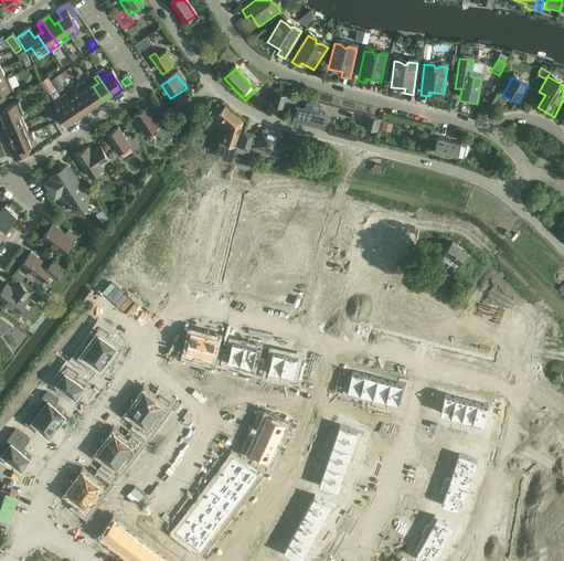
[(0,104),(4,103),(2,96),(12,92),(8,81),(4,82),(0,84),(0,104)]
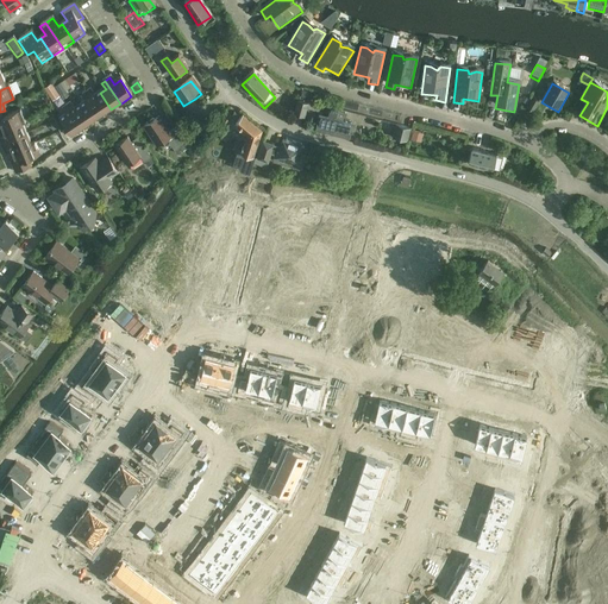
[(51,87),(44,93),(48,99),(50,101),(57,96),(56,94),(54,90),(51,87)]
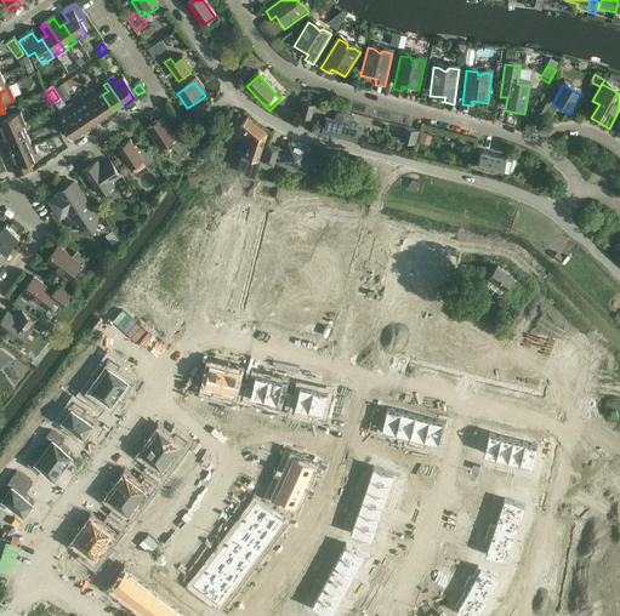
[(56,91),(55,92),(57,96),(58,98),(60,101),(61,101),(67,97),(61,89),(56,91)]
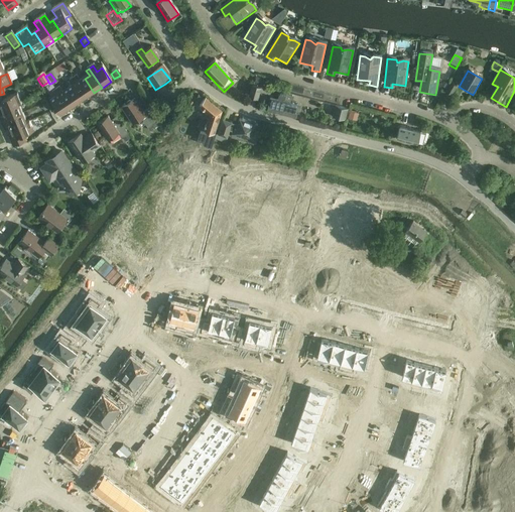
[(72,80),(86,99),(94,93),(85,79),(80,83),(76,78),(72,80)]
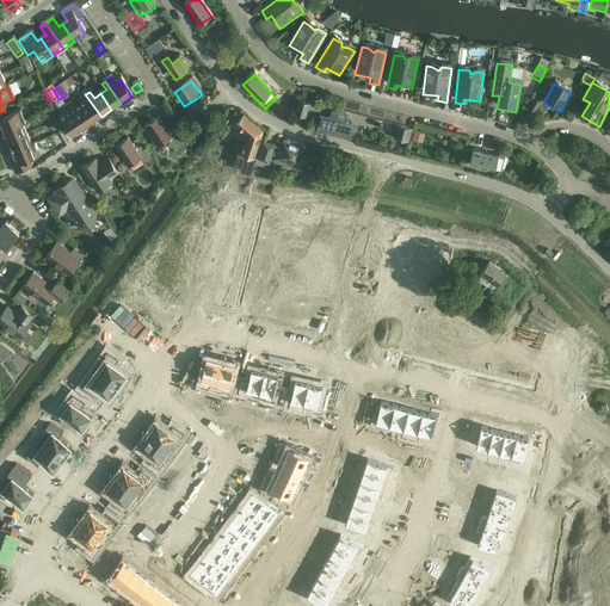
[(86,104),(79,107),(91,124),(102,117),(85,94),(81,97),(86,104)]
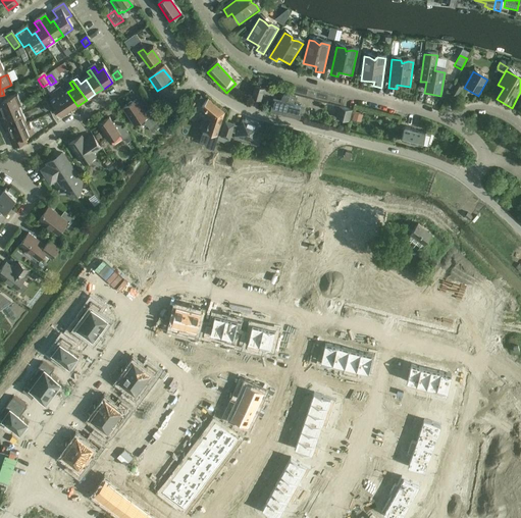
[(456,87),(451,96),(456,99),(462,90),(456,87)]
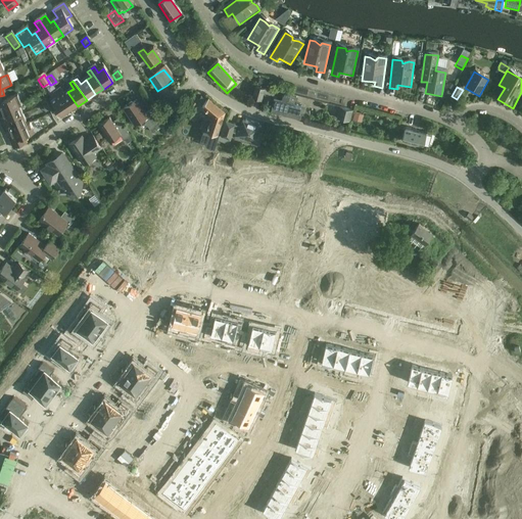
[(255,89),(252,99),(251,101),(261,103),(265,91),(255,89)]
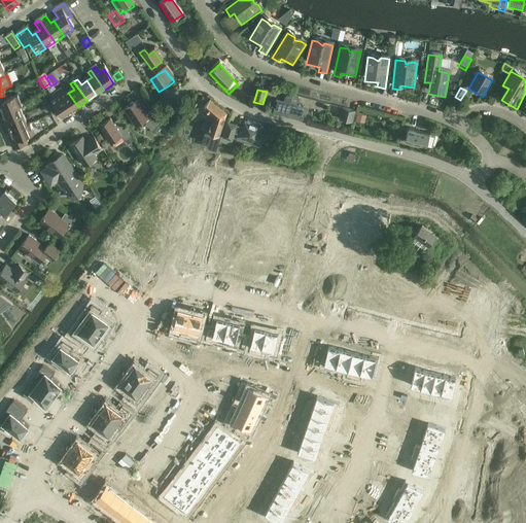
[(56,93),(69,113),(78,107),(68,93),(64,96),(60,91),(56,93)]
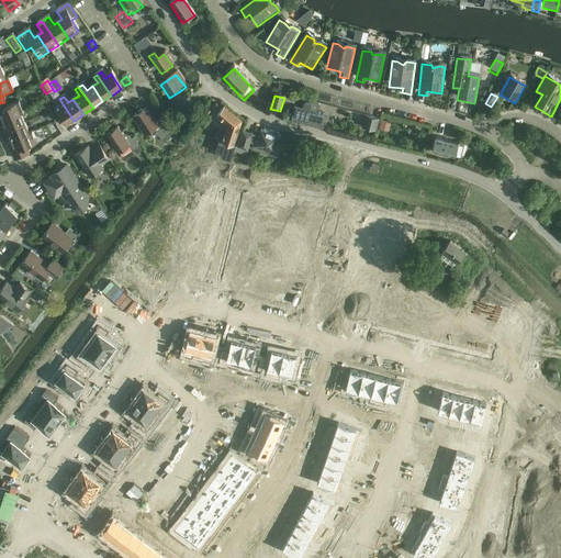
[(60,108),(54,112),(65,127),(74,121),(59,99),(56,102),(60,108)]
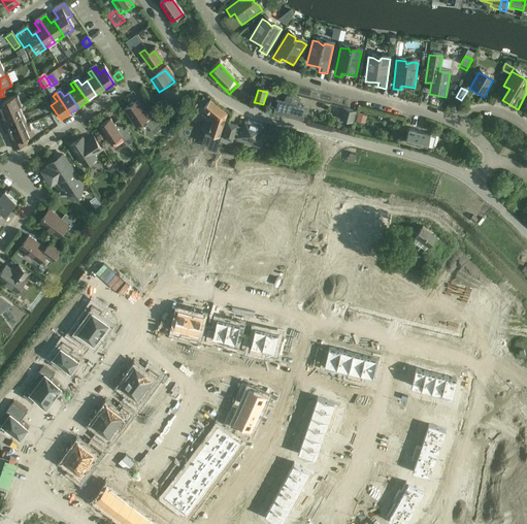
[(0,113),(1,116),(19,108),(19,109),(22,108),(17,97),(7,101),(4,96),(0,97),(0,113)]
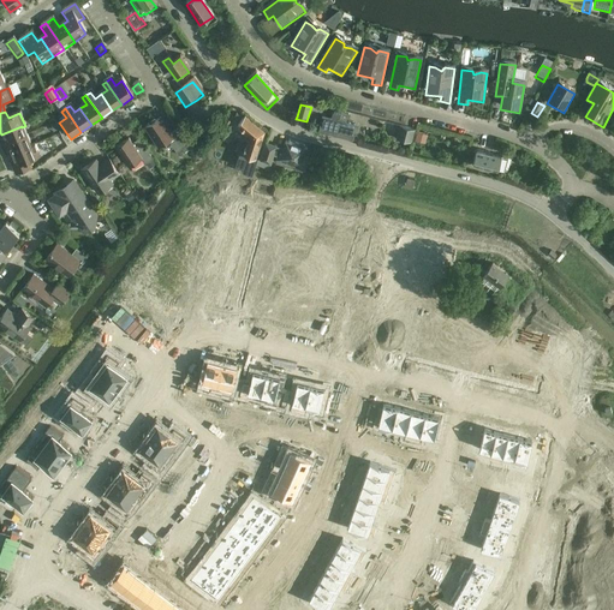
[(321,120),(317,136),(333,141),(334,139),(340,115),(333,114),(331,123),(321,120)]
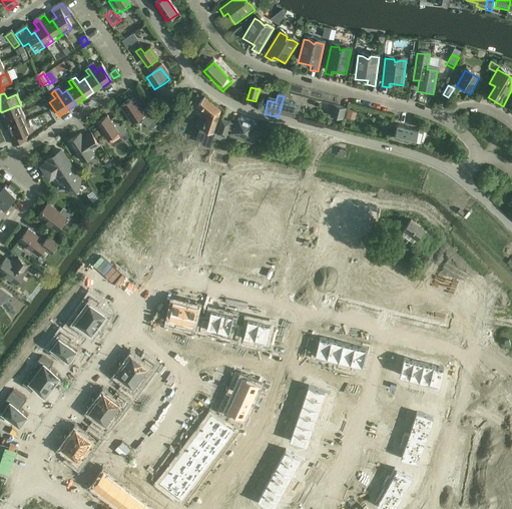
[(188,99),(182,107),(187,111),(194,103),(188,99)]
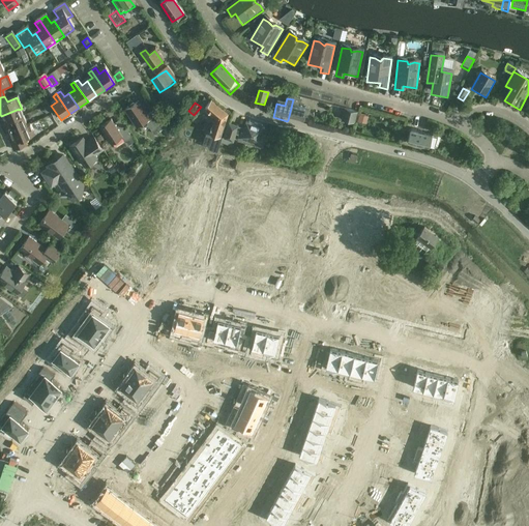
[(210,123),(211,123),(212,124),(208,136),(212,138),(219,140),(228,117),(211,103),(204,112),(210,117),(209,118),(209,119),(210,123)]
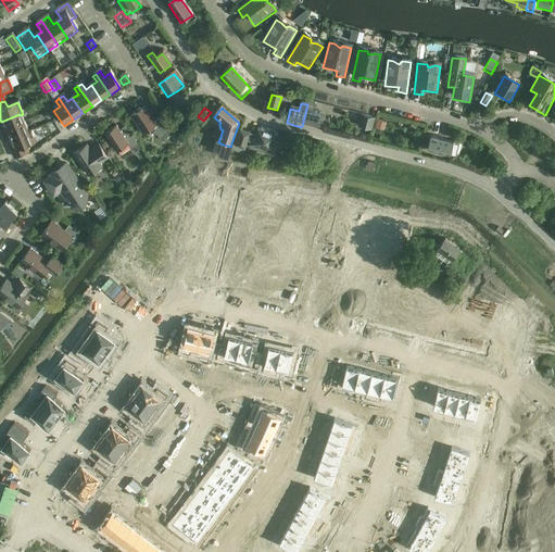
[(152,133),(161,145),(172,137),(161,120),(154,124),(144,109),(130,118),(142,137),(149,132),(152,133)]
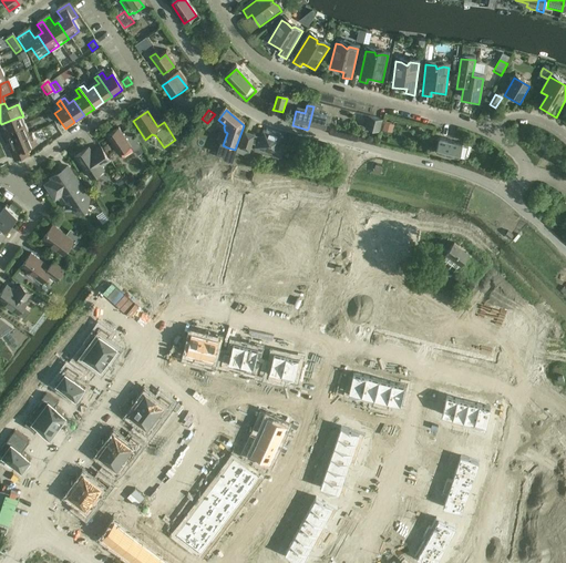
[(0,132),(2,136),(24,128),(20,118),(20,116),(1,124),(4,130),(0,132)]
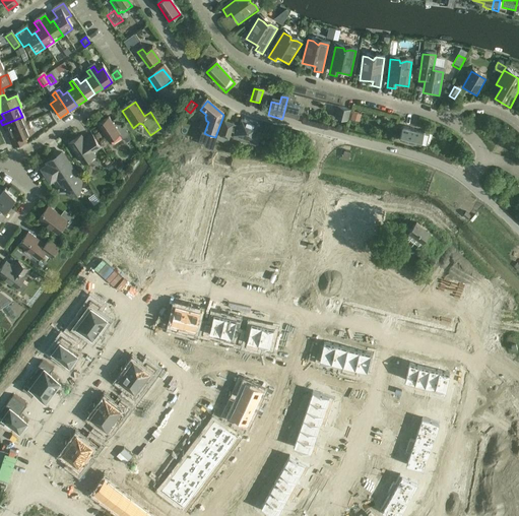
[(334,121),(346,124),(349,113),(337,110),(335,117),(334,121)]
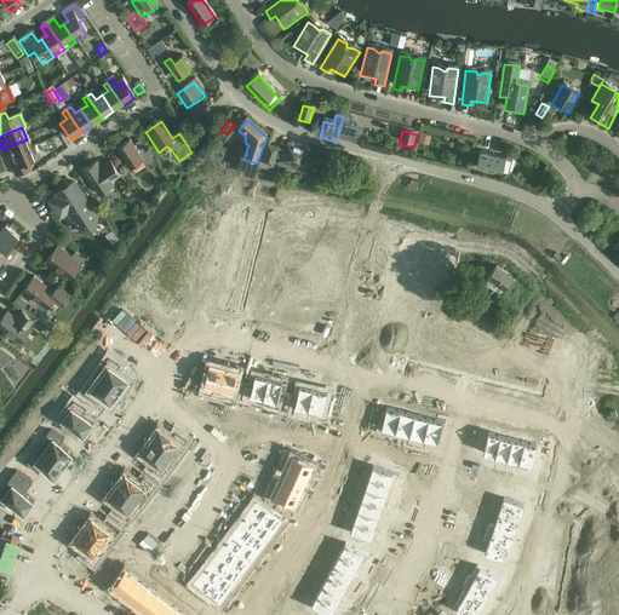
[(420,136),(417,145),(425,147),(428,137),(420,136)]
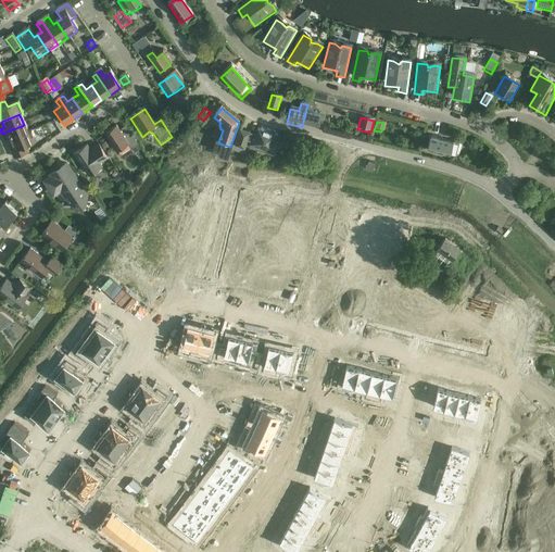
[(24,125),(2,134),(4,139),(8,137),(10,142),(28,135),(27,135),(24,125)]
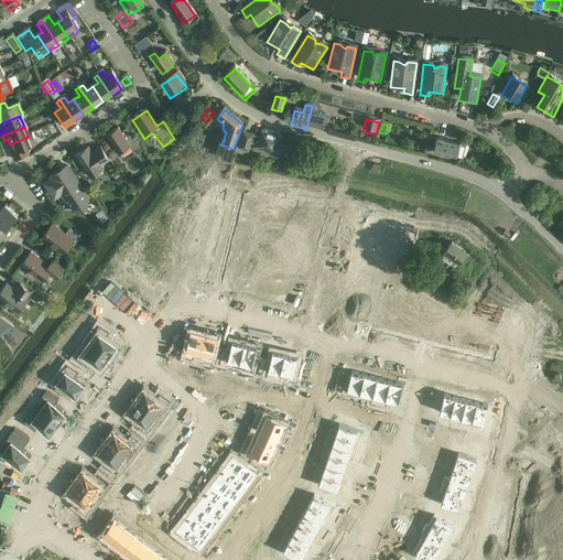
[(118,130),(106,138),(119,157),(129,149),(130,149),(133,153),(140,149),(130,135),(123,139),(120,135),(118,130)]
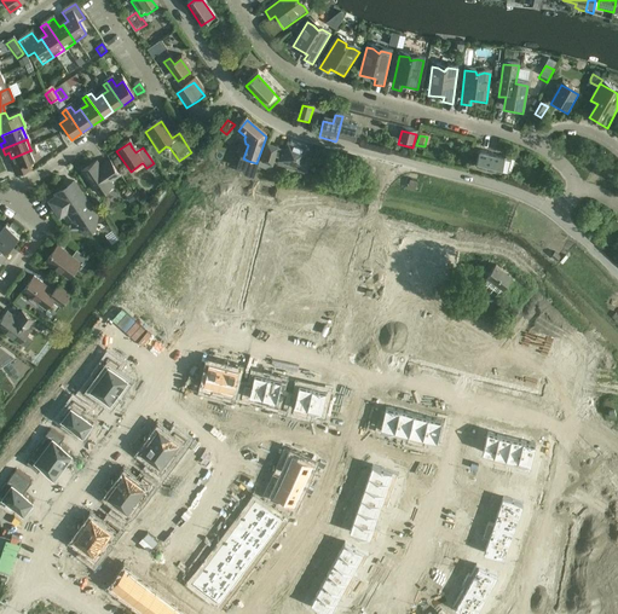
[(267,148),(261,164),(261,166),(260,171),(270,174),(271,168),(272,168),(276,160),(278,161),(277,167),(304,175),(307,166),(305,164),(309,152),(306,151),(307,150),(290,145),(289,146),(287,145),(283,155),(278,154),(278,151),(267,148)]
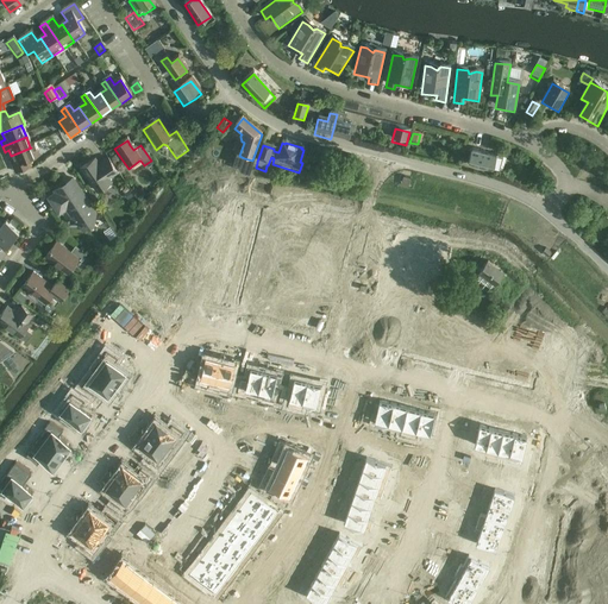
[(10,164),(14,176),(31,169),(27,163),(39,158),(33,145),(30,148),(31,148),(11,156),(14,162),(10,164)]
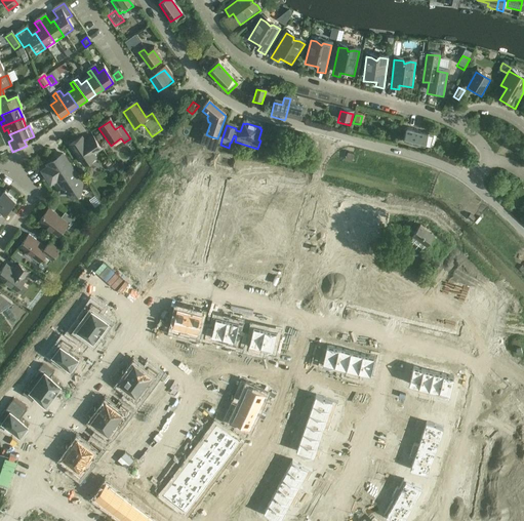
[(403,144),(427,150),(430,151),(434,137),(406,130),(403,144)]
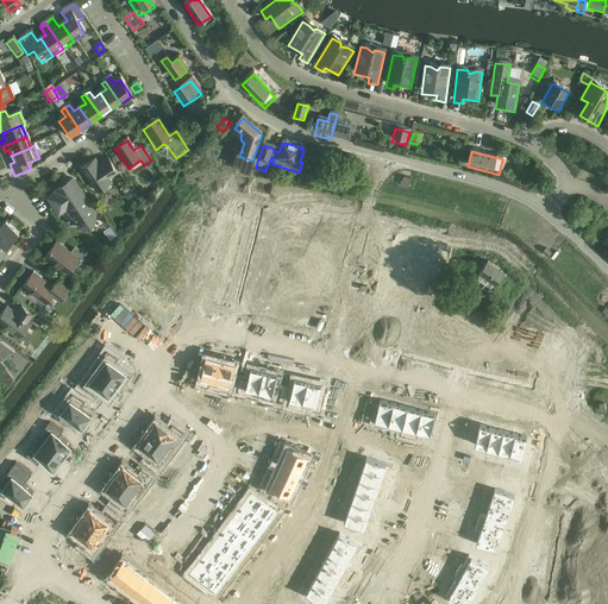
[(244,158),(238,174),(240,175),(249,178),(252,167),(252,165),(254,162),(252,161),(244,158)]
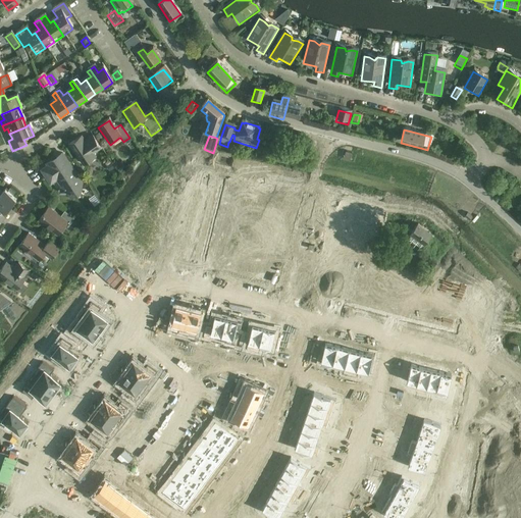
[(69,147),(83,167),(95,159),(92,156),(100,151),(92,139),(85,144),(81,139),(69,147)]
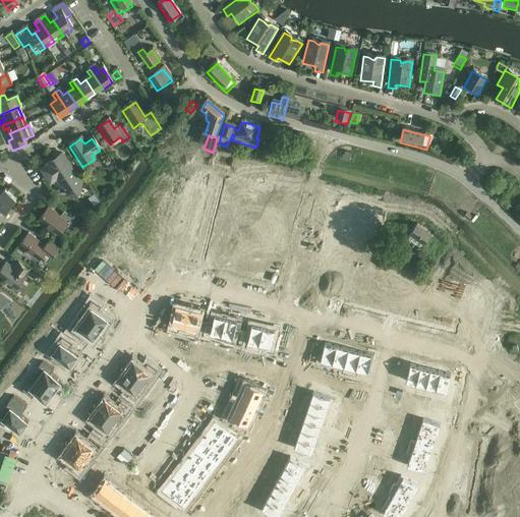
[(47,169),(41,173),(50,186),(58,180),(61,185),(60,194),(72,196),(72,194),(76,195),(78,194),(79,192),(80,185),(62,157),(46,167),(47,169)]
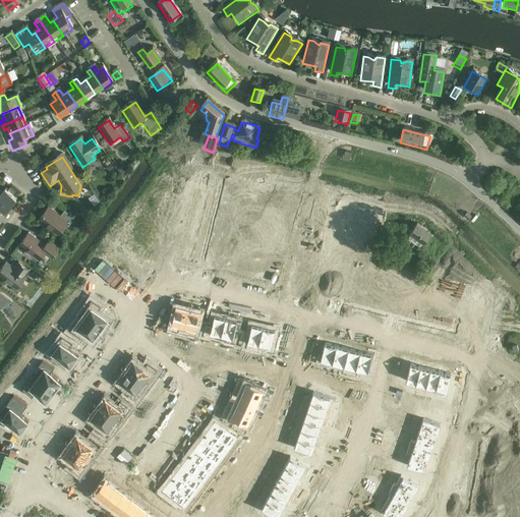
[(0,217),(2,214),(3,214),(4,215),(4,216),(9,210),(15,202),(16,202),(14,199),(17,195),(9,189),(6,193),(4,191),(3,192),(4,192),(0,197),(0,217)]
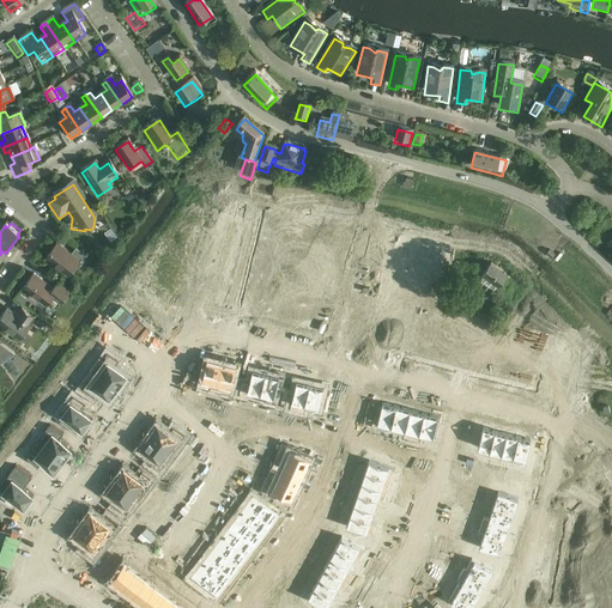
[(264,229),(260,245),(285,251),(289,235),(264,229)]
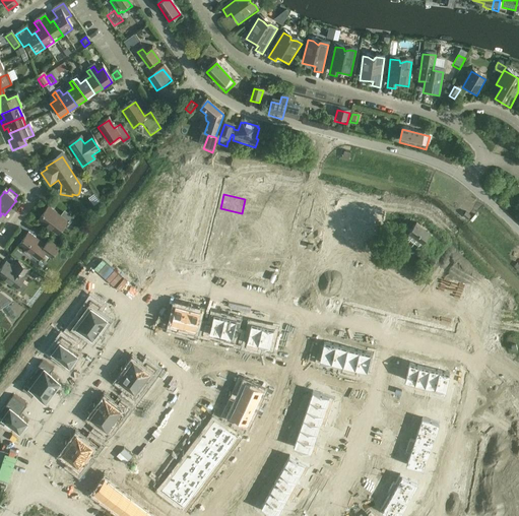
[(220,208),(216,221),(239,227),(242,213),(220,208)]
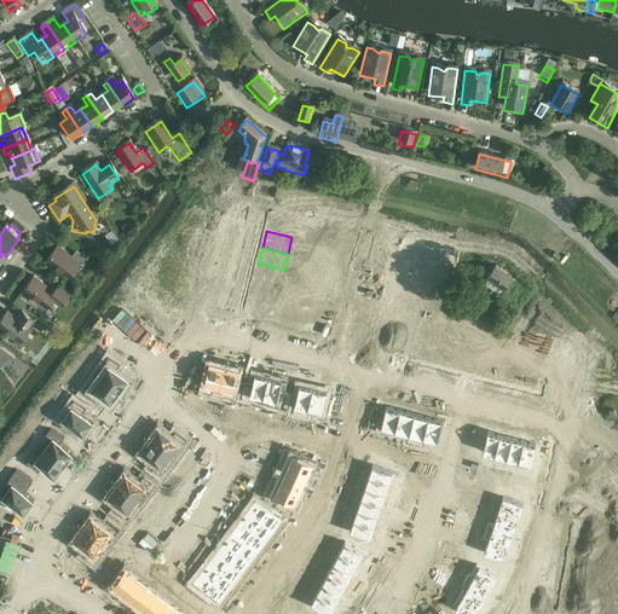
[(79,267),(82,270),(87,262),(80,256),(76,255),(76,254),(71,260),(57,249),(45,265),(68,282),(79,267)]
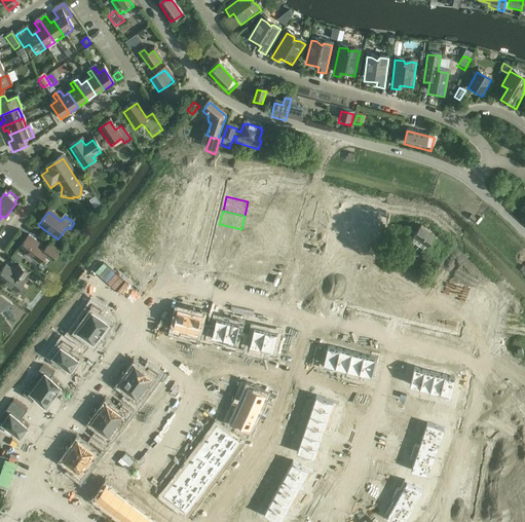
[(152,227),(145,237),(162,251),(171,240),(160,232),(164,227),(154,220),(150,226),(152,227)]
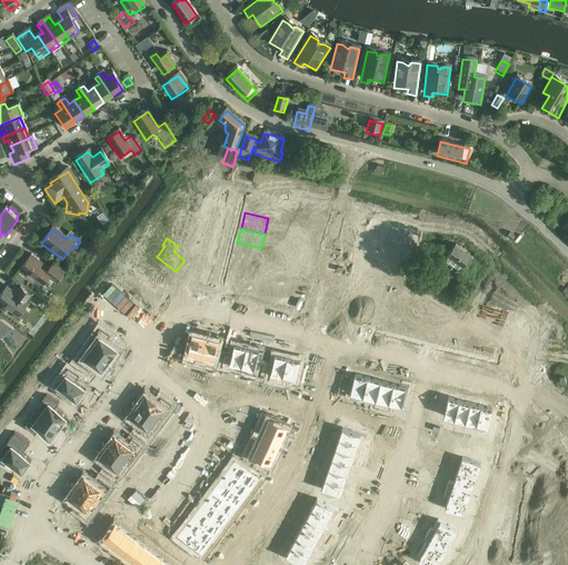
[(447,255),(441,261),(448,267),(448,266),(458,274),(461,269),(470,258),(455,247),(448,256),(447,255)]
